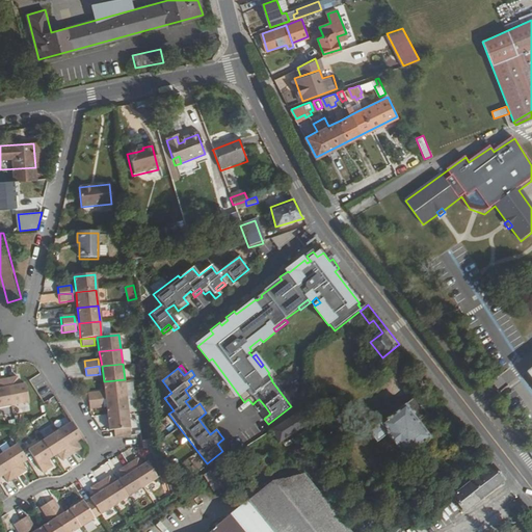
[(19,374),(9,376),(12,404),(30,402),(26,381),(20,382),(19,374)]
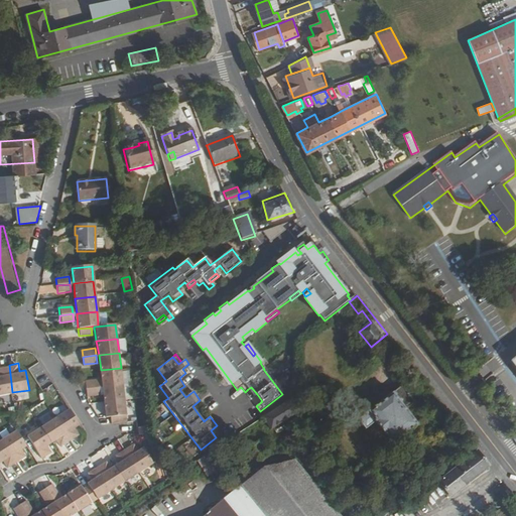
[(0,394),(12,392),(9,365),(0,366),(0,371),(1,375),(0,375),(0,394)]
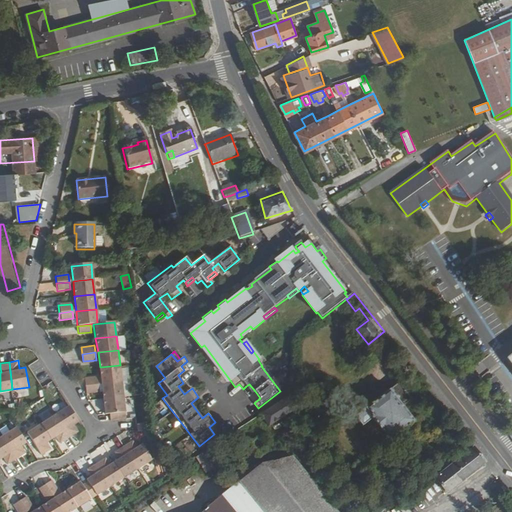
[(102,380),(122,379),(120,365),(100,367),(101,373),(102,380)]
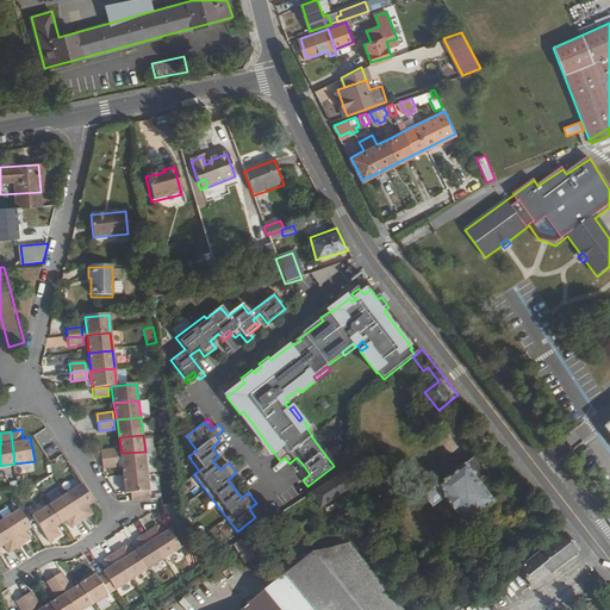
[(122,453),(120,444),(100,447),(103,455),(122,453)]
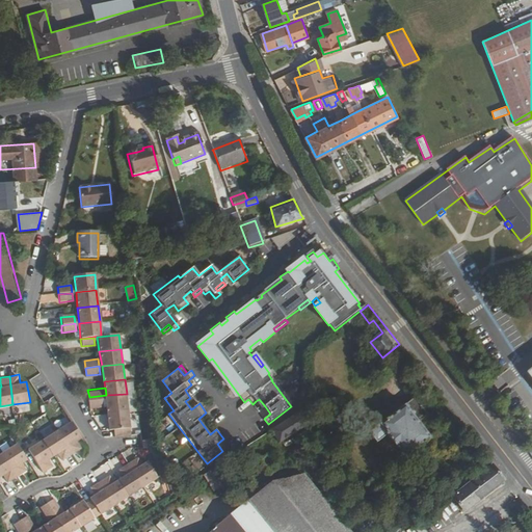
[(127,394),(106,395),(107,404),(108,411),(129,409),(127,394)]
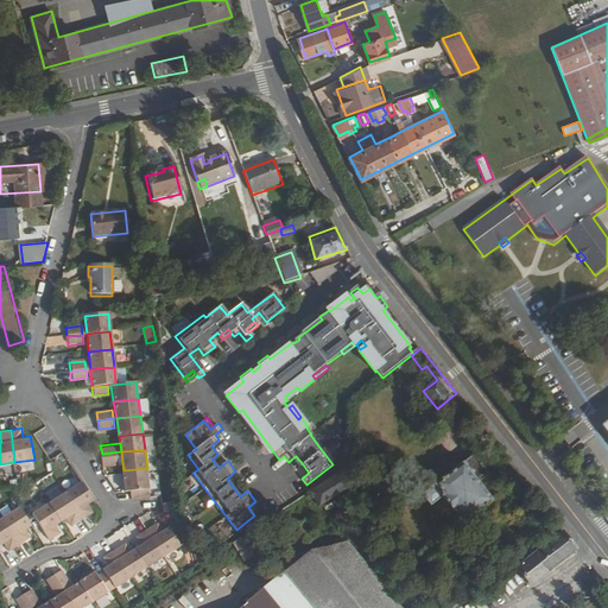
[(121,451),(102,454),(103,463),(122,462),(121,451)]
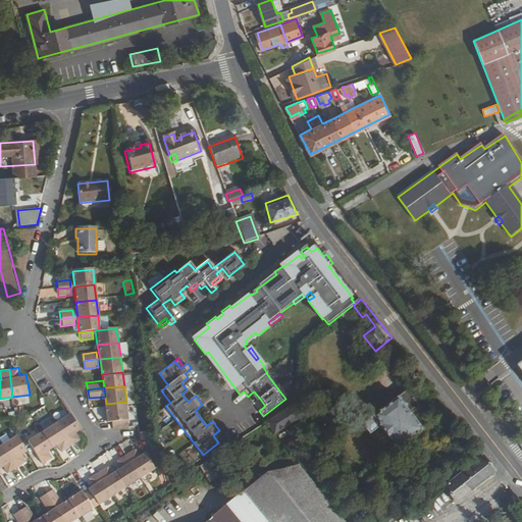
[(408,389),(363,424),(371,435),(381,426),(399,450),(423,431),(411,415),(421,408),(415,401),(418,398),(412,390),(410,393),(408,389)]
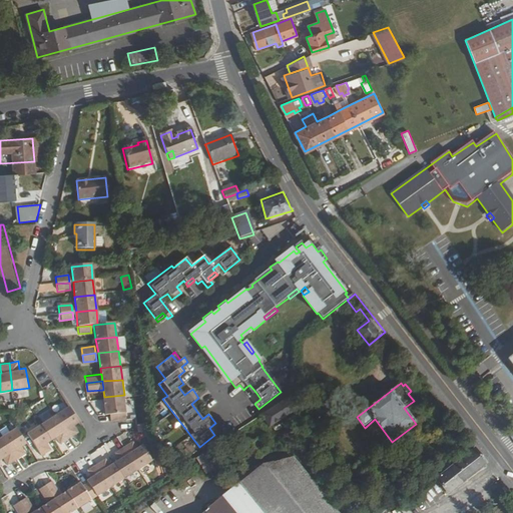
[(252,394),(255,392),(249,385),(246,387),(252,394)]
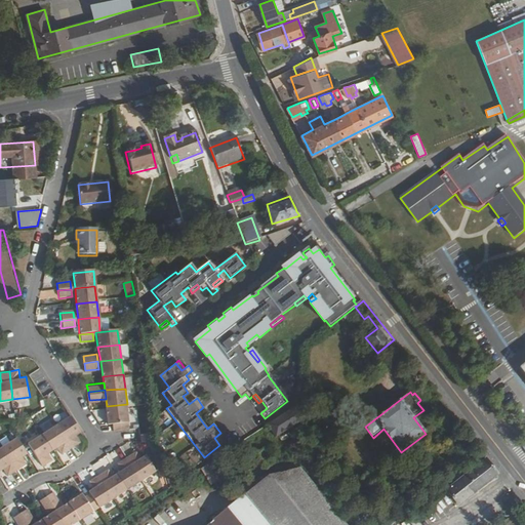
[(127,404),(107,406),(109,421),(114,421),(116,429),(130,427),(127,404)]
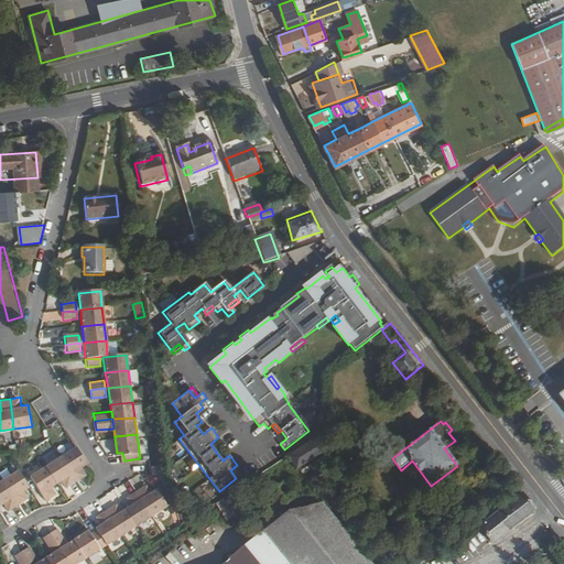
[(297,472),(331,451),(322,436),(288,457),(297,472)]
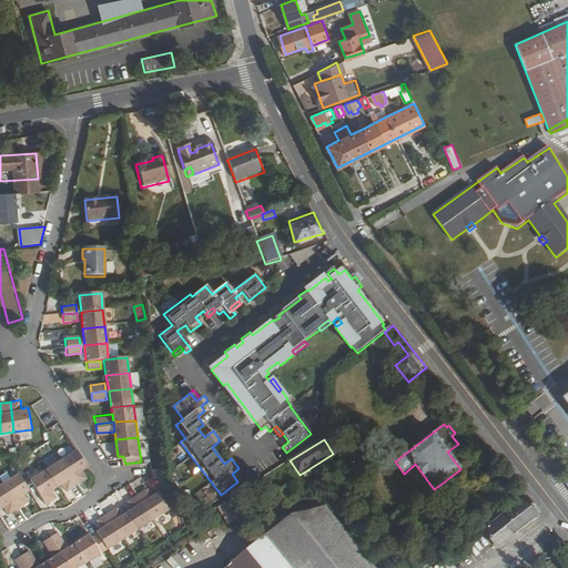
[(75,450),(62,459),(78,485),(85,480),(81,473),(87,468),(81,460),(75,450)]
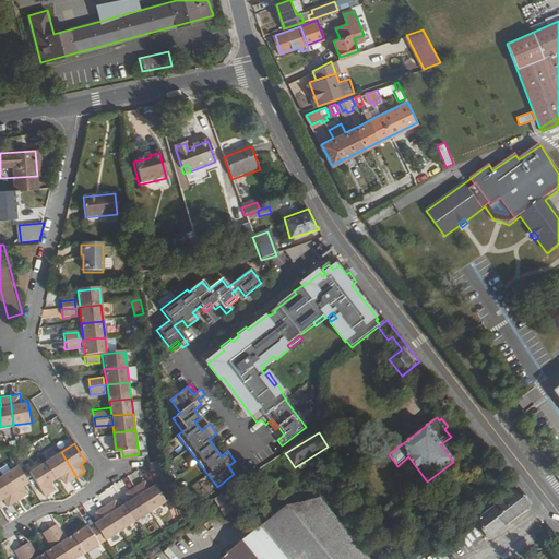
[(76,477),(61,452),(46,461),(57,479),(59,477),(64,485),(76,477)]
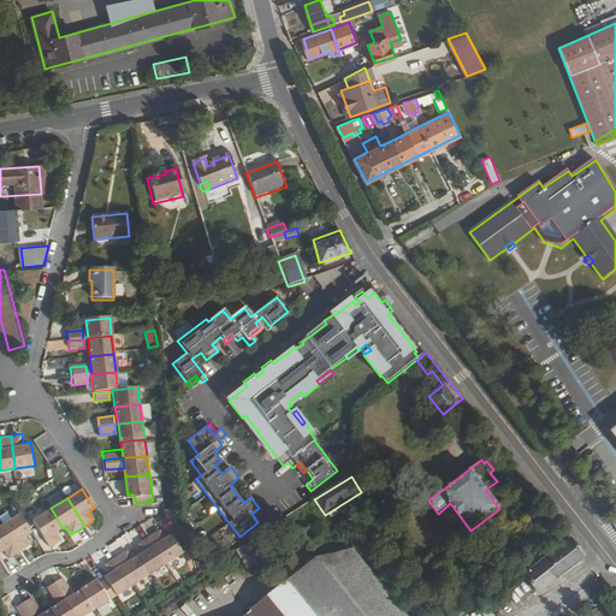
[(51,508),(30,521),(48,549),(63,540),(57,532),(63,528),(51,508)]
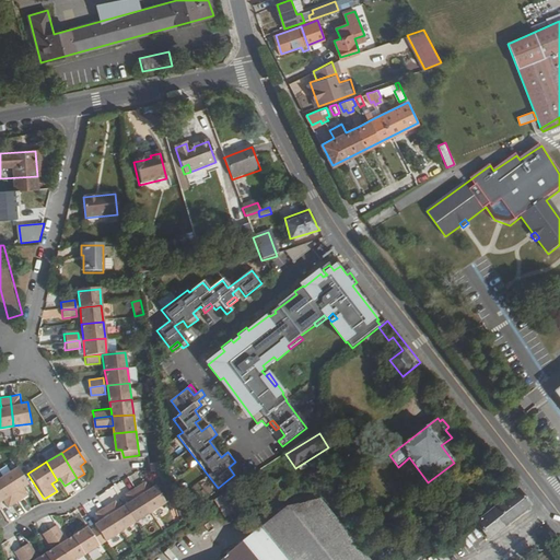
[(149,464),(150,473),(160,470),(159,463),(149,464)]
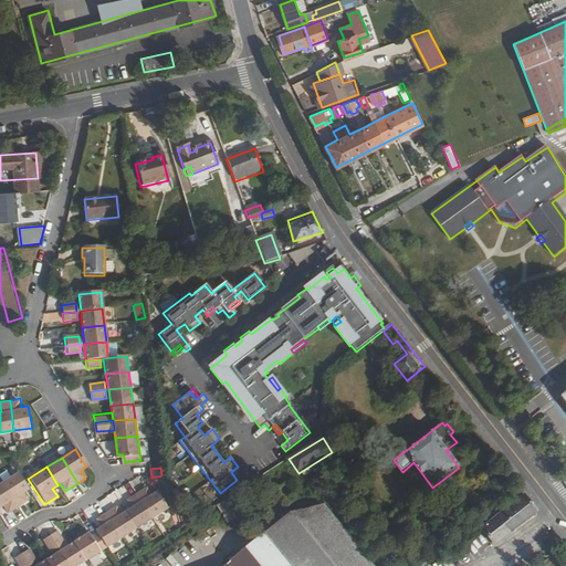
[(231,472),(237,480),(240,478),(234,470),(231,472)]
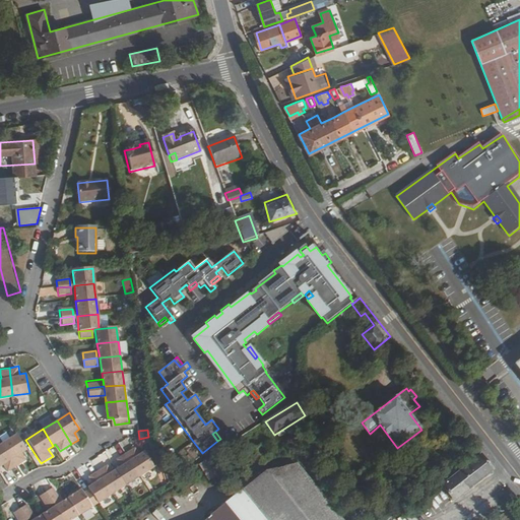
[(18,434),(4,442),(18,465),(26,460),(22,453),(28,449),(18,434)]
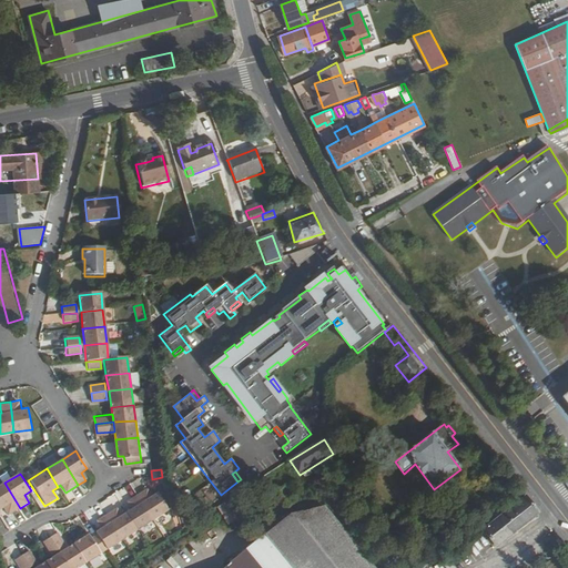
[(4,483),(0,485),(0,509),(4,508),(9,515),(20,508),(4,483)]
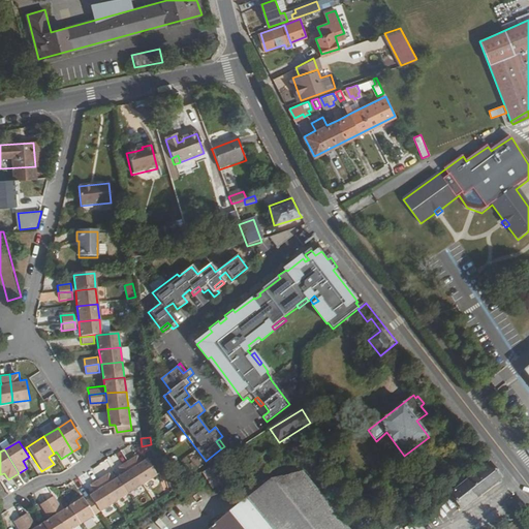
[(139,455),(130,461),(145,485),(159,476),(149,460),(145,462),(139,455)]
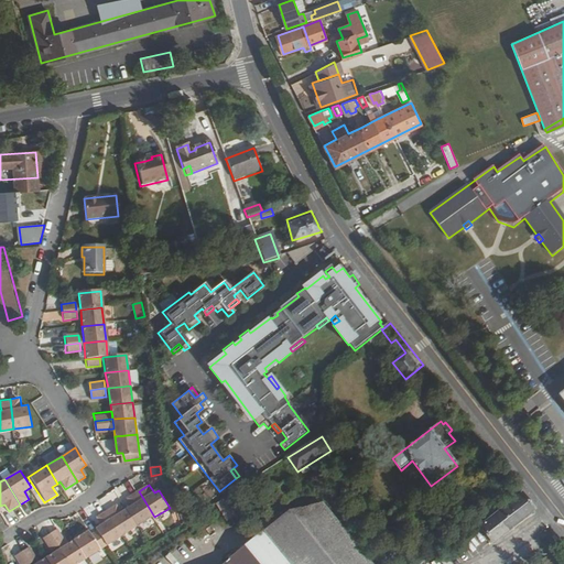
[(517,486),(470,522),(477,530),(481,527),(523,494),(517,486)]
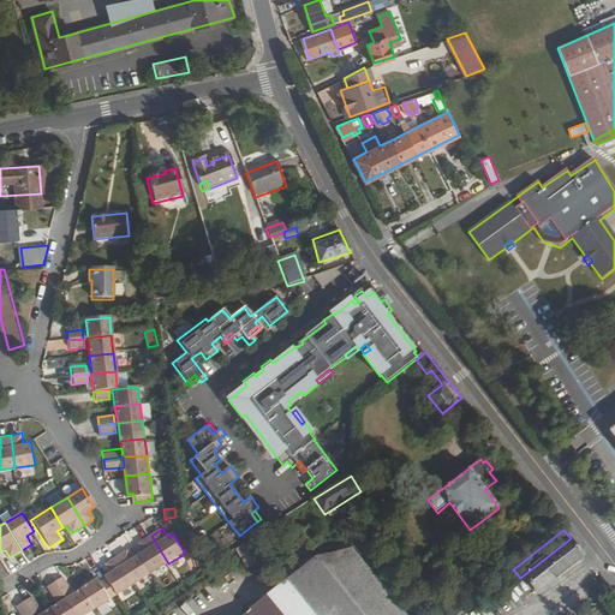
[(147,551),(139,555),(153,574),(168,563),(151,536),(141,543),(147,551)]
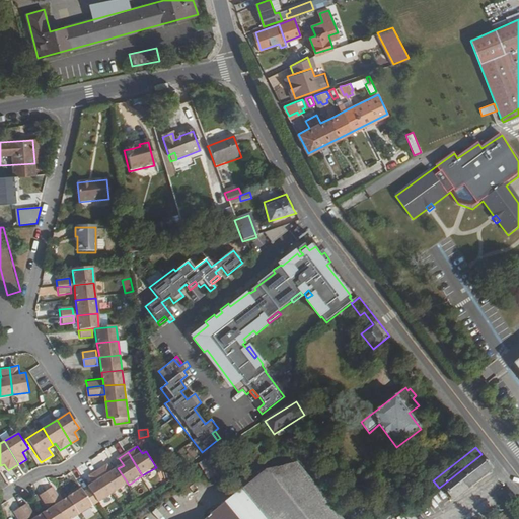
[(482,454),(443,485),(454,499),(493,469),(482,454)]
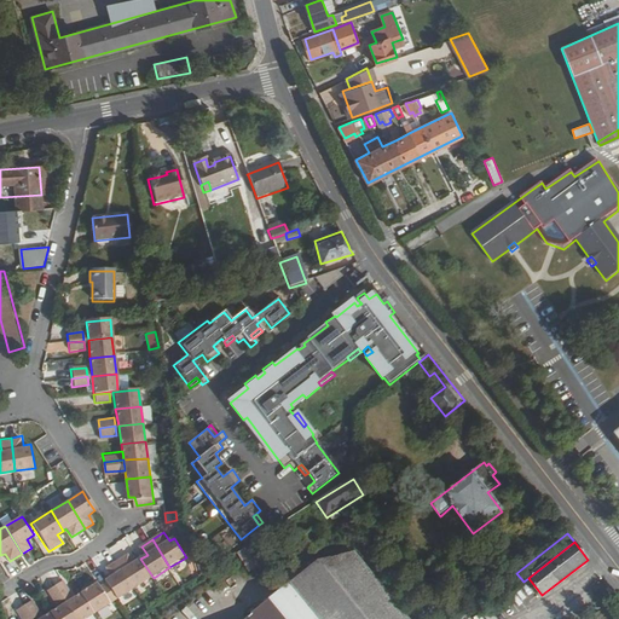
[(248,545),(236,553),(248,572),(260,566),(248,545)]
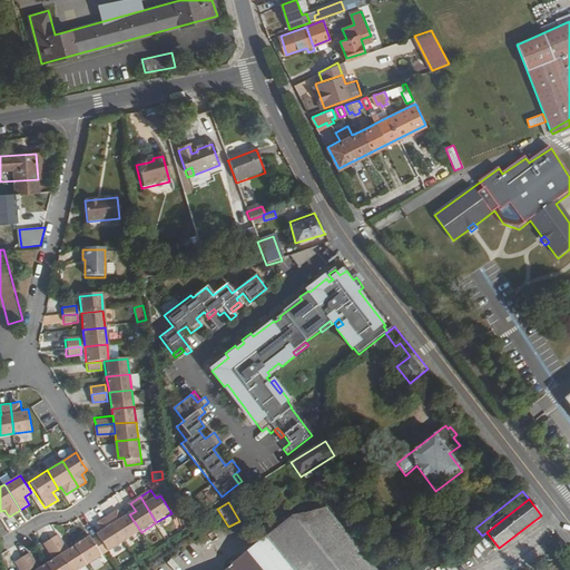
[(125,517),(119,510),(109,517),(126,541),(141,532),(129,514),(125,517)]
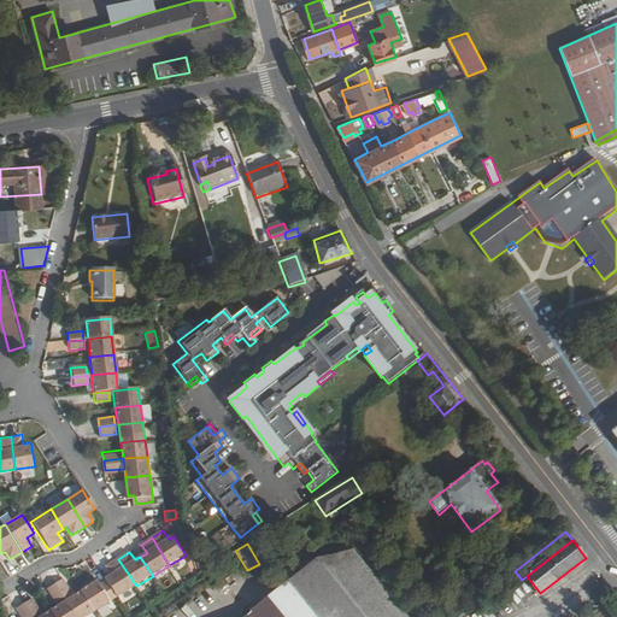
[(404,616),(350,552),(313,558),(299,570),(271,593),(242,616),(404,616)]
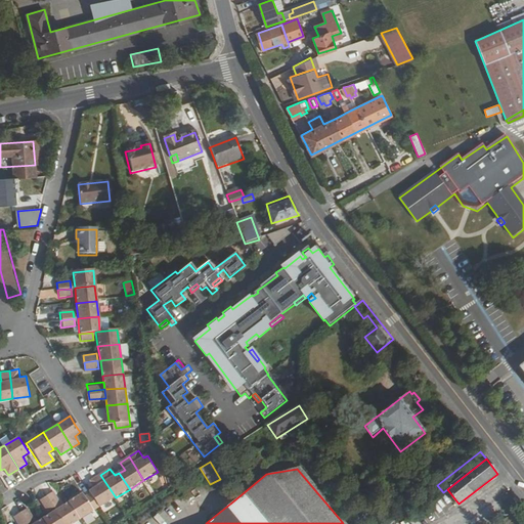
[(92,493),(101,507),(116,497),(100,475),(91,480),(96,487),(91,491),(92,493)]
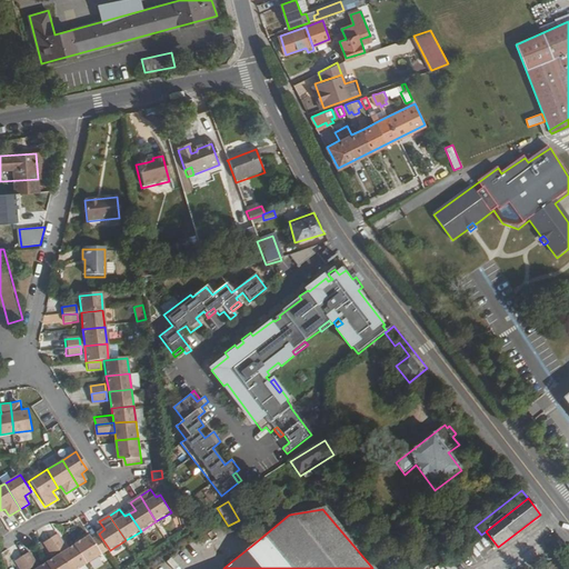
[(68,546),(60,533),(52,538),(60,550),(68,546)]
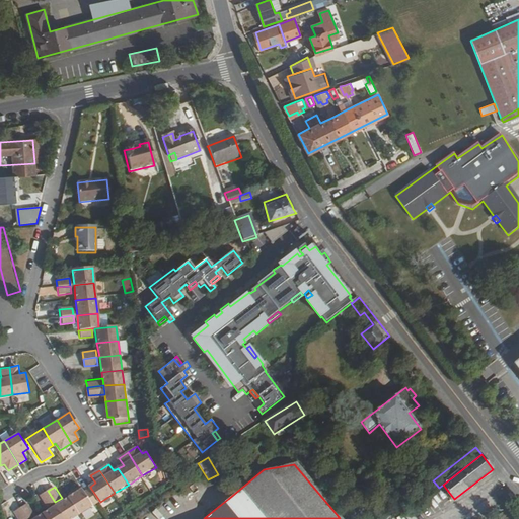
[(83,488),(70,497),(81,514),(100,502),(91,489),(86,492),(83,488)]
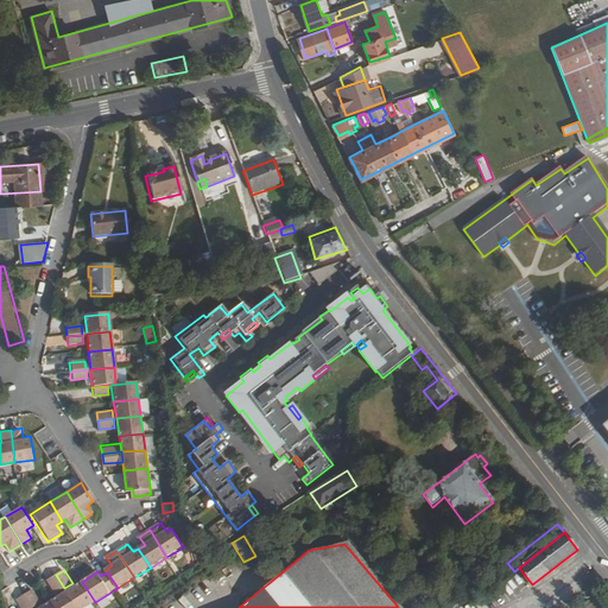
[(64,588),(56,575),(49,580),(57,594),(64,588)]
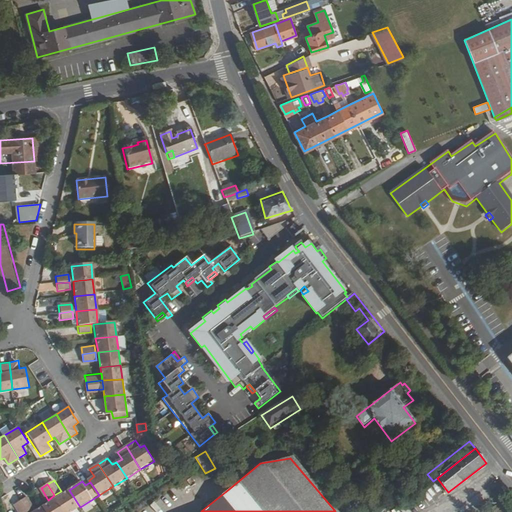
[(69,490),(56,498),(64,511),(73,511),(80,507),(69,490)]
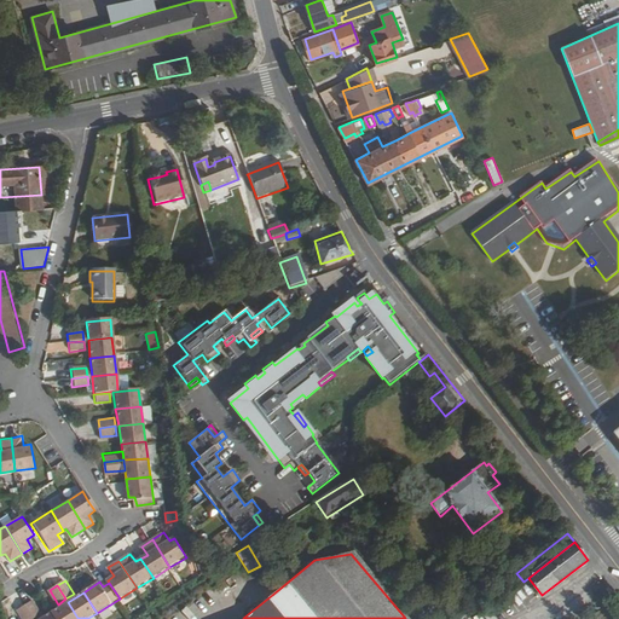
[(34,601),(27,606),(35,618),(42,613),(34,601)]
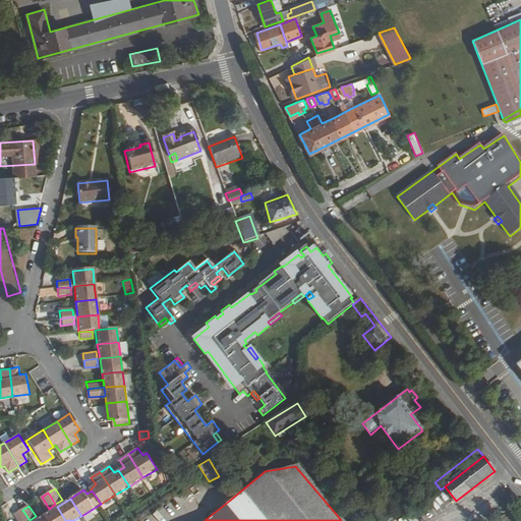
[(65,520),(57,507),(44,515),(47,520),(65,520)]
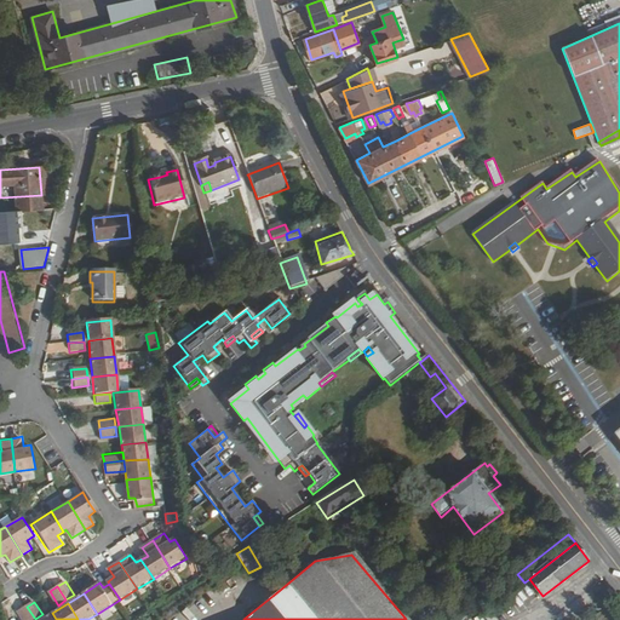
[(33,619),(35,619),(27,607),(19,612),(24,619),(33,619)]
